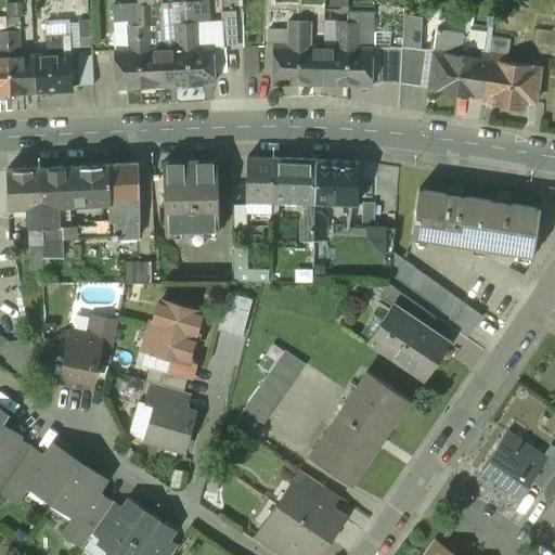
[(195,2),(184,2),(185,22),(196,22),(195,2)]
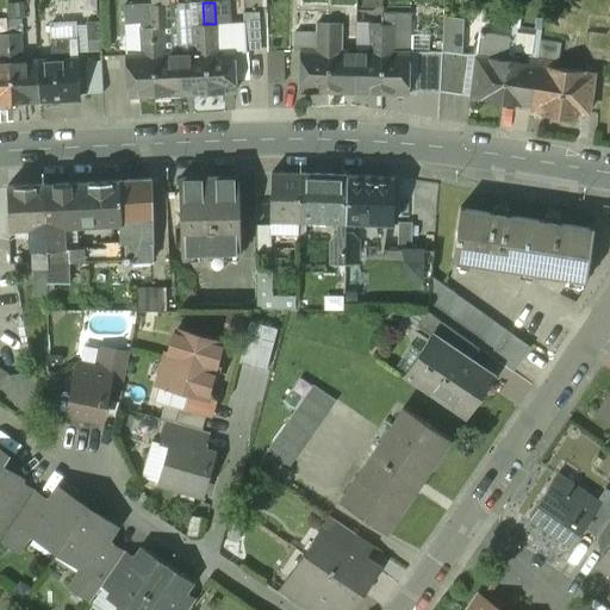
[(149,5),(130,5),(131,23),(138,22),(139,27),(150,27),(150,13),(149,5)]
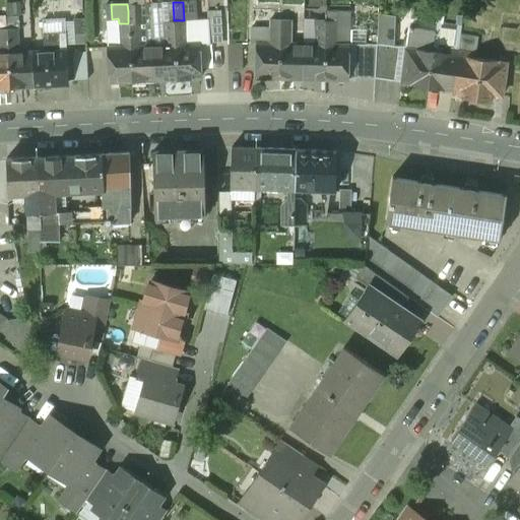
[(266,9),(252,9),(251,45),(256,45),(256,44),(269,44),(270,20),(270,10),(266,10),(266,9)]
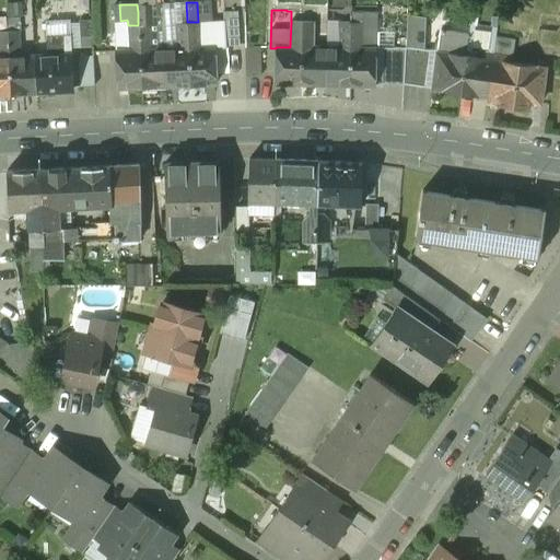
[(149,11),(138,12),(138,25),(149,24),(149,11)]
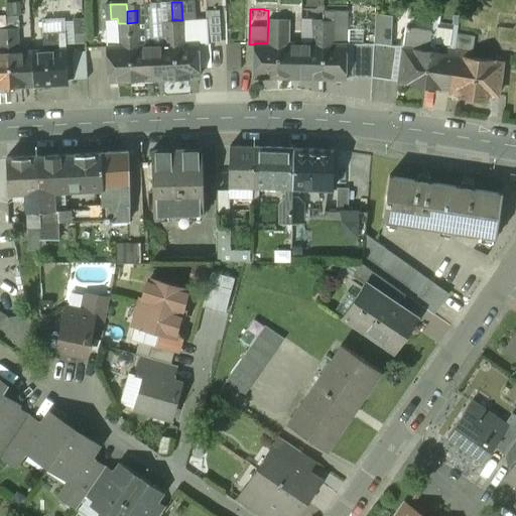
[(278,10),(268,10),(268,20),(278,20),(278,10)]
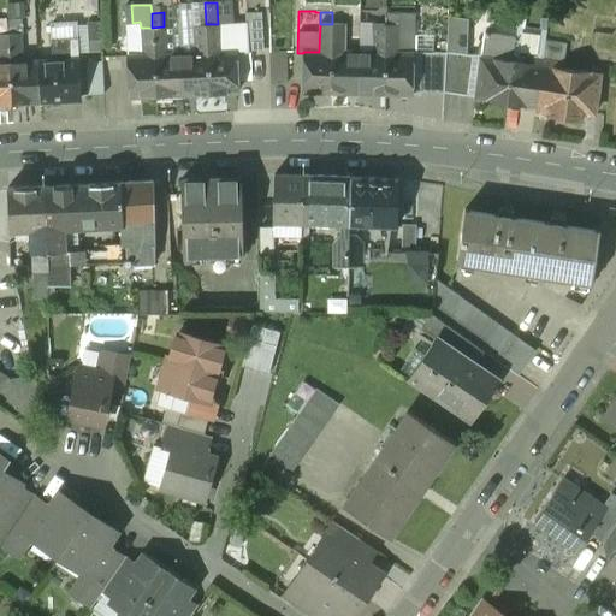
[(344,13),(332,12),(332,24),(344,24),(344,13)]
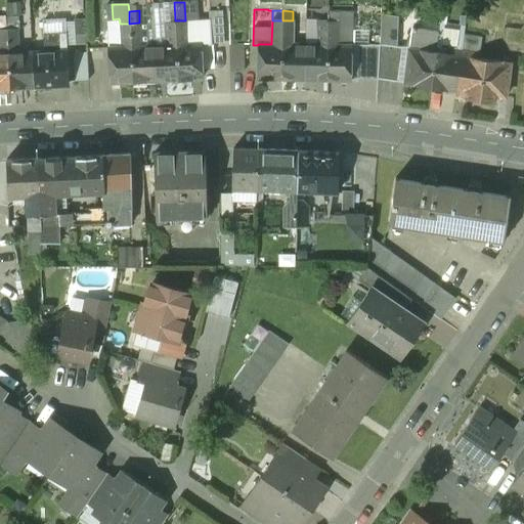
[(223,11),(209,12),(209,19),(210,19),(211,43),(224,42),(223,11)]
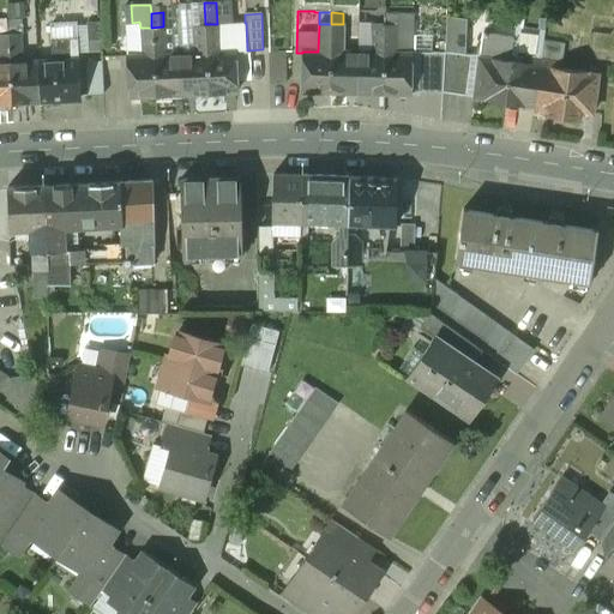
[(413,13),(384,13),(384,25),(384,53),(411,54),(413,13)]
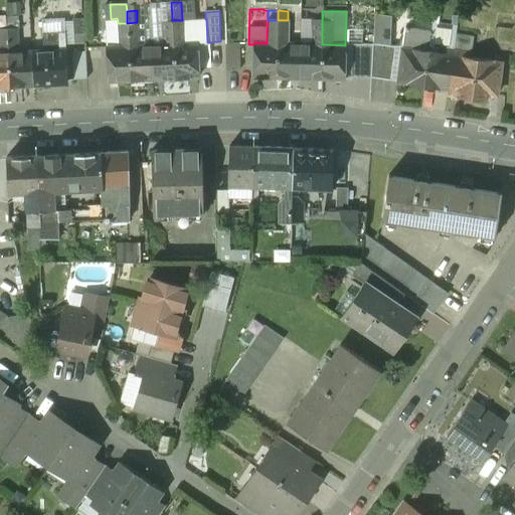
[(390,16),(374,14),(373,43),(388,45),(390,16)]
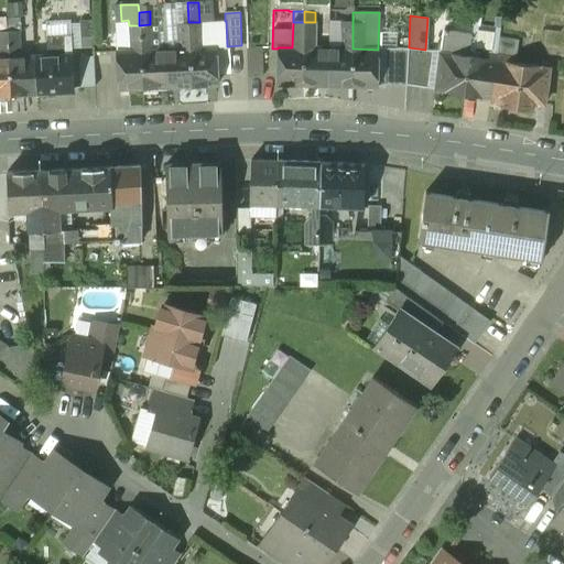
[(71,21),(45,22),(46,35),(71,34),(71,21)]
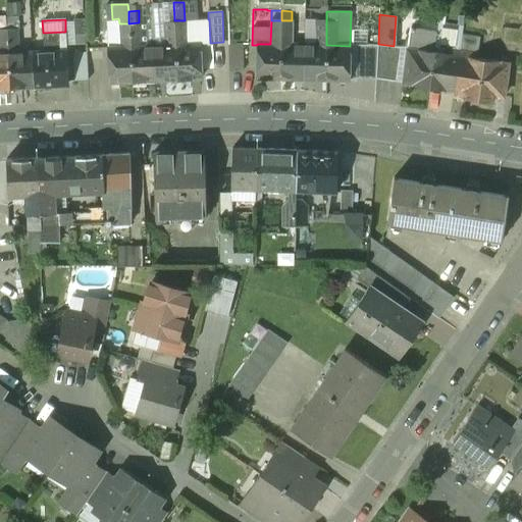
[(208,19),(185,20),(187,44),(200,43),(200,46),(210,45),(210,43),(209,19),(208,19)]
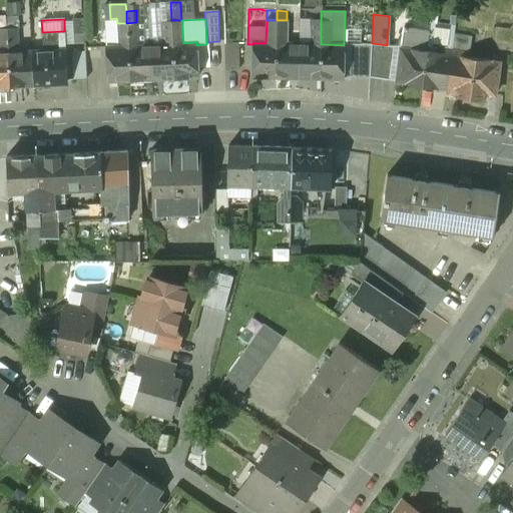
[(171,20),(161,21),(162,44),(172,44),(171,20)]
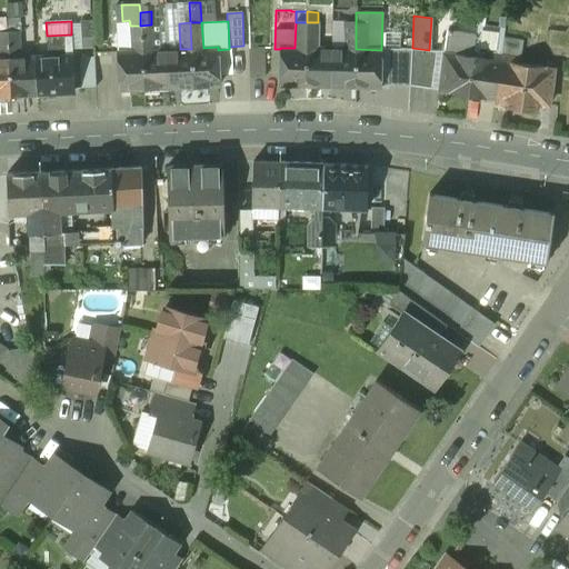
[(218,47),(203,48),(201,22),(190,22),(191,49),(193,87),(220,86),(218,50),(218,47)]
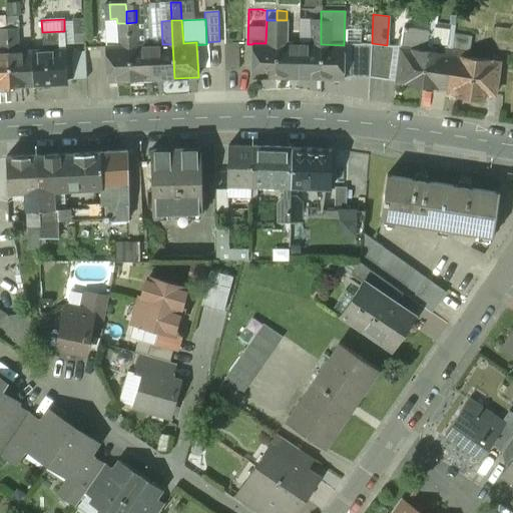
[(277,20),(267,20),(266,43),(277,44),(277,20)]
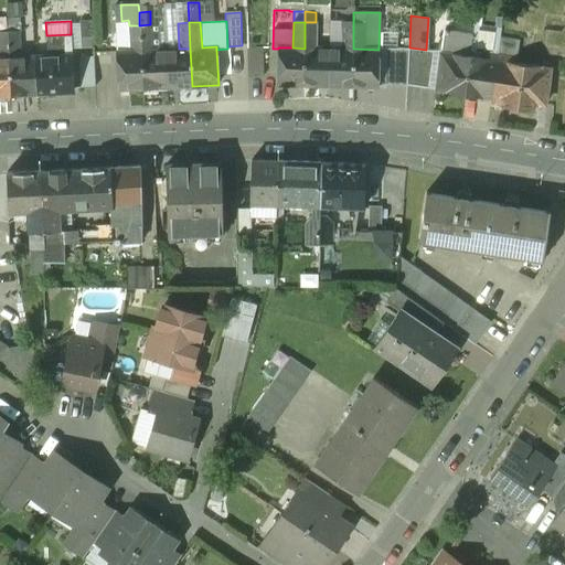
[(316,22),(305,22),(305,49),(316,49),(316,22)]
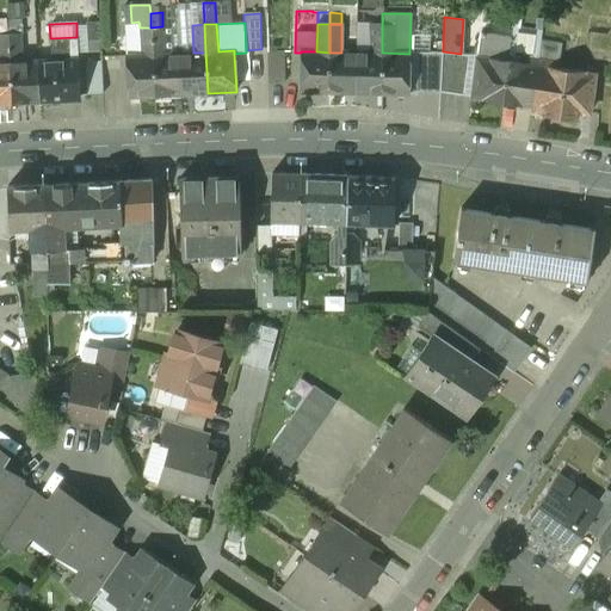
[(382,25),(370,25),(370,53),(382,53),(382,25)]
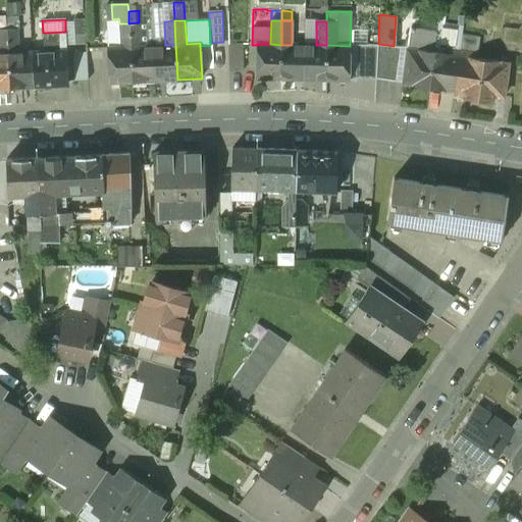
[(139,22),(128,23),(131,47),(141,46),(140,22),(139,22)]
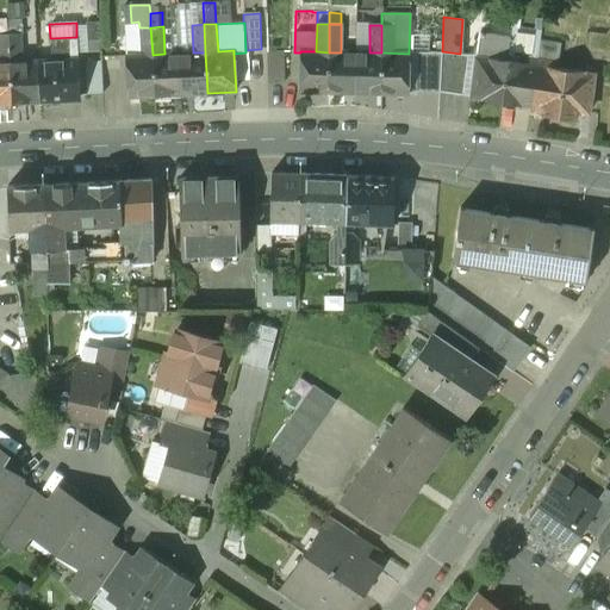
[(99,27),(85,29),(86,53),(100,51),(99,27)]
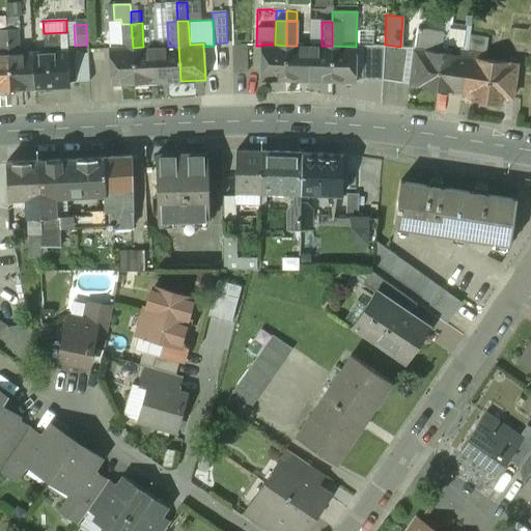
[(131,24),(121,24),(122,48),(133,48),(131,24)]
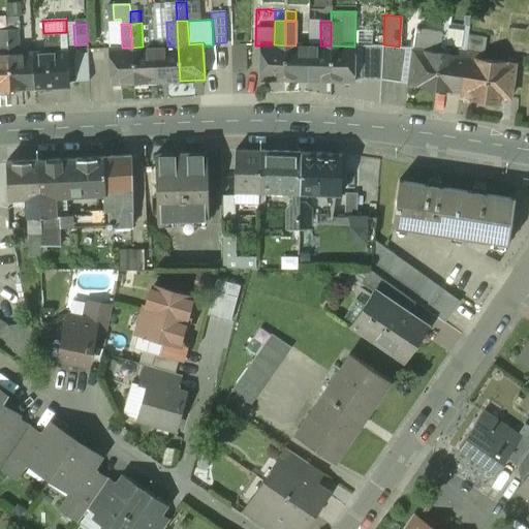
[(7,30),(0,29),(0,54),(8,54),(7,30)]
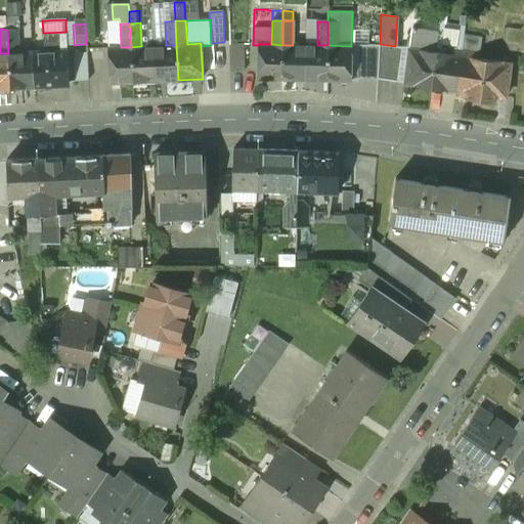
[(17,29),(7,30),(8,53),(18,53),(17,29)]
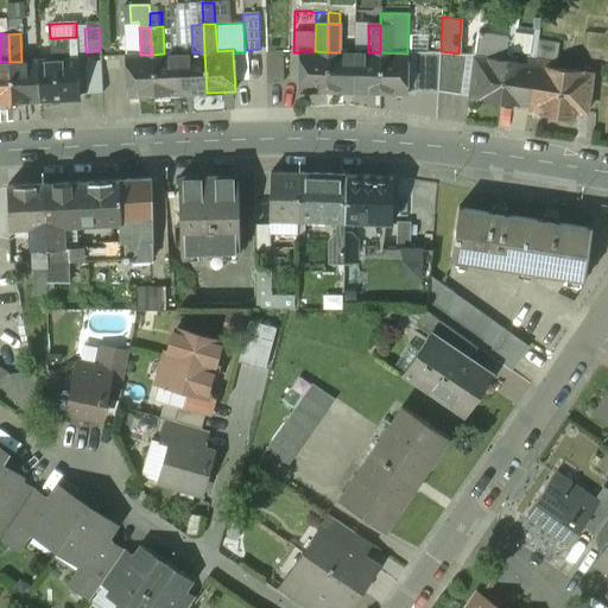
[(508,37),(477,33),(475,56),(505,61),(508,37)]
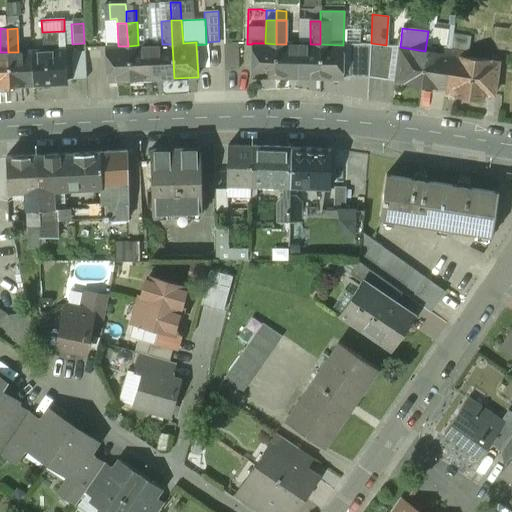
[(64,31),(42,32),(43,51),(53,50),(65,49),(64,31)]
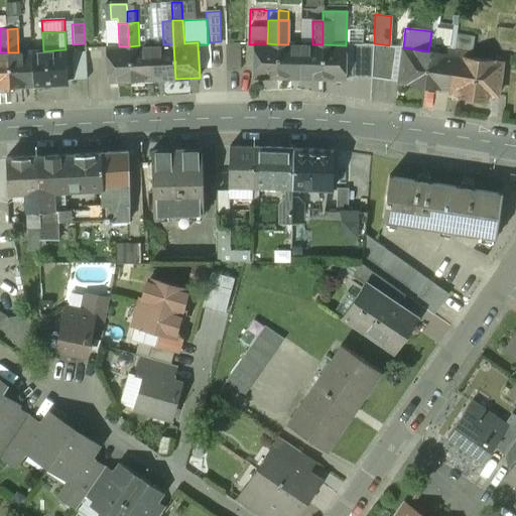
[(267,43),(254,43),(254,44),(253,77),(277,78),(278,44),(267,43)]
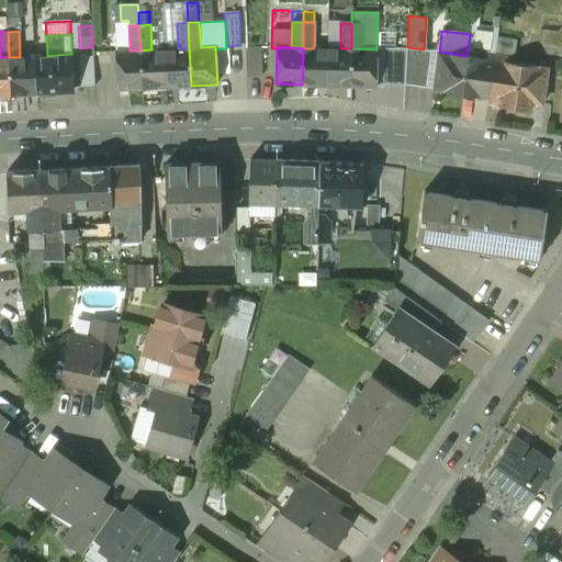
[(406,48),(383,47),(383,85),(405,85),(406,48)]
